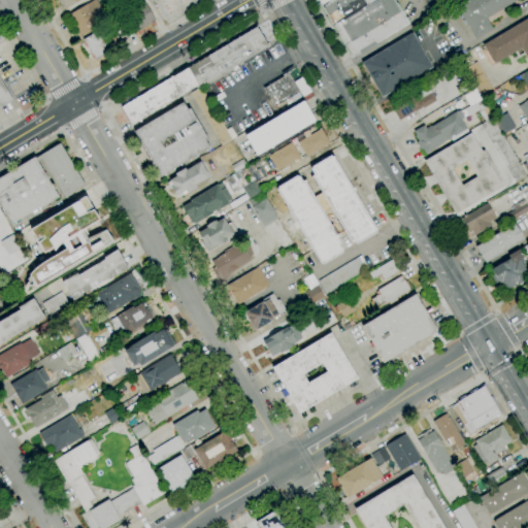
[(79,0),(63,10),(57,0),(79,0)]
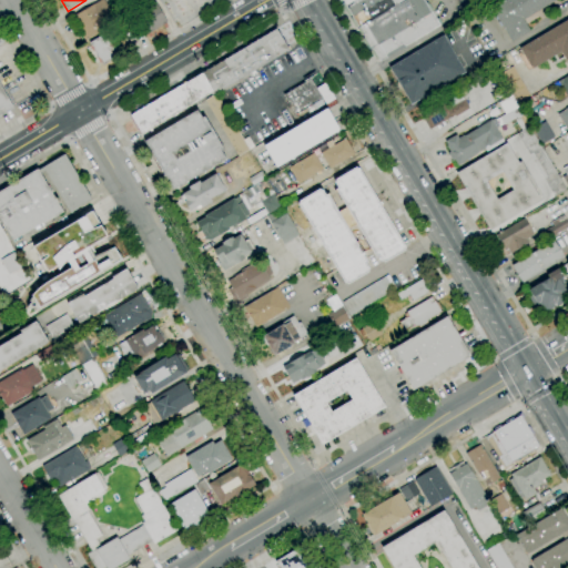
[(85,39),(72,17),(100,0),(102,0),(115,21),(85,39)]
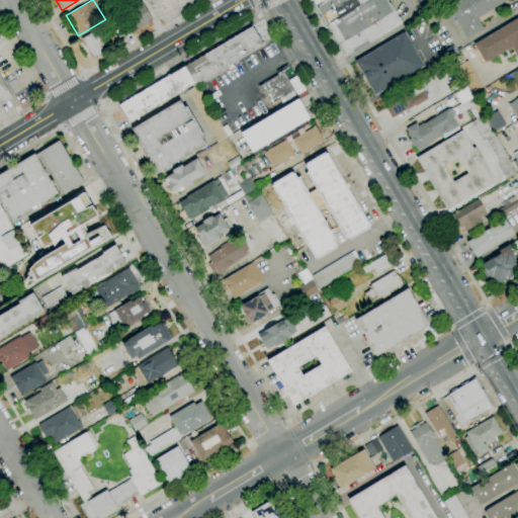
[(133,32),(115,4),(121,0),(140,0),(152,20),(133,32)]
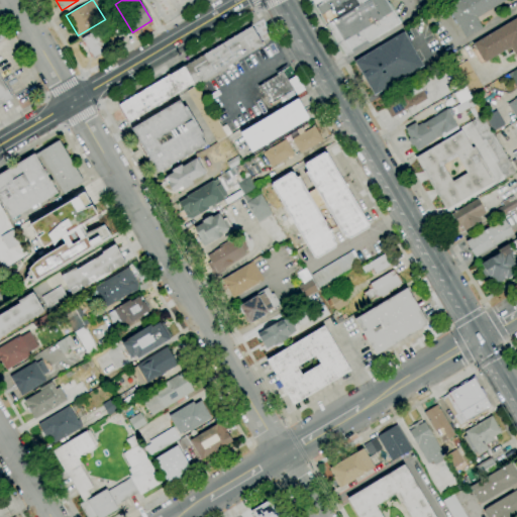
[(355,0),(359,5),(327,24),(326,25),(310,0),(355,0)]
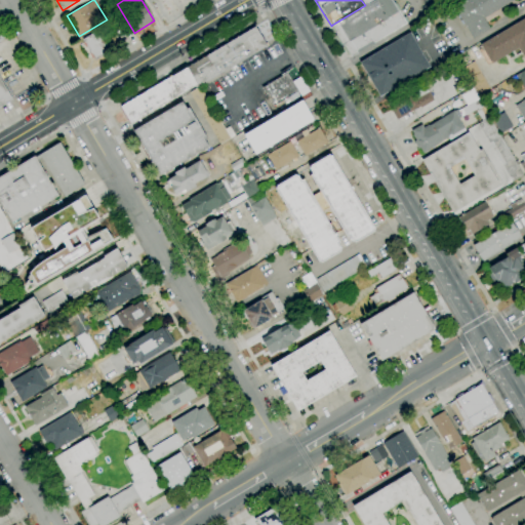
[(373,0),(392,0),(406,24),(373,43),(375,44),(358,54),(357,53),(351,57),(344,45),(342,46),(335,33),(336,32),(332,25),(365,5),(373,0)]
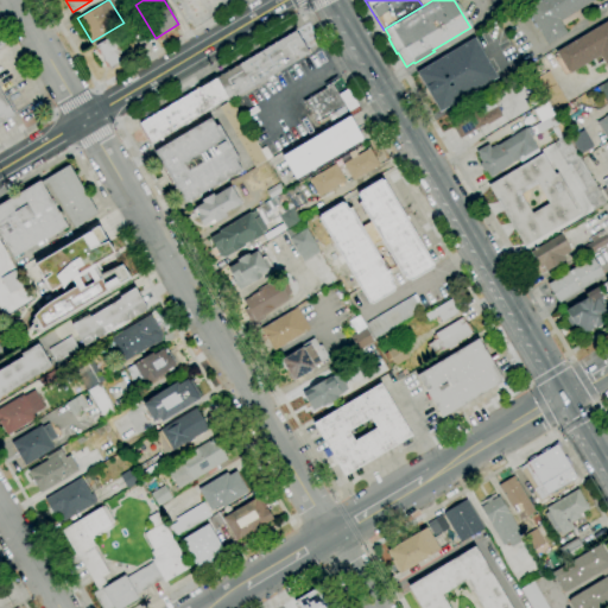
[(545,46),(524,10),(539,0),(595,0),(559,21),(567,33),(545,46)]
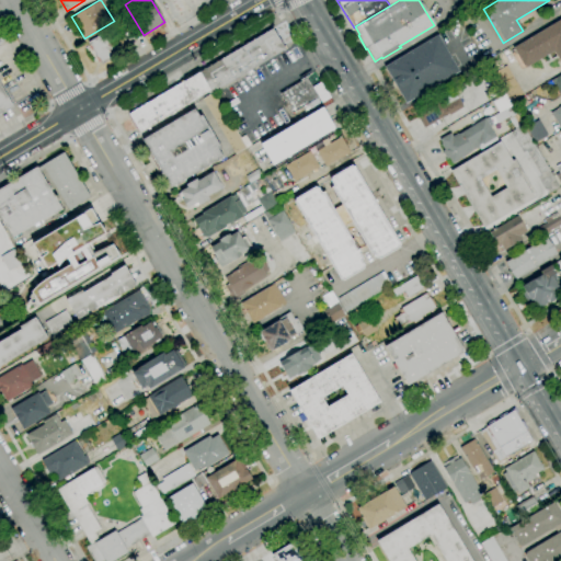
[(521,70),(510,50),(560,19),(560,66),(552,52),(525,68),(524,68),(521,70)]
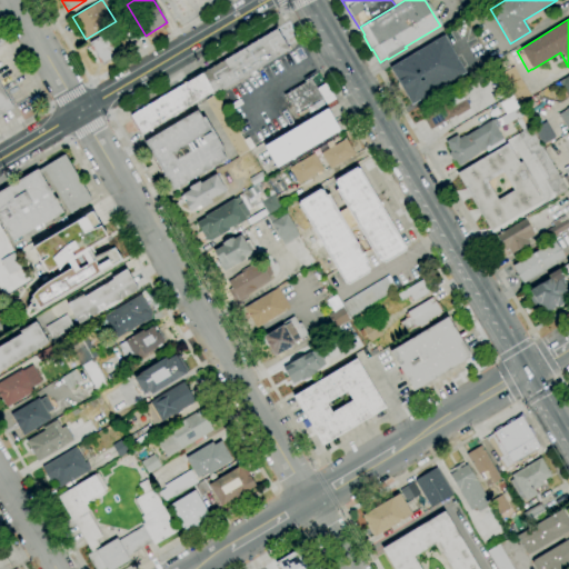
[(102,66),(89,43),(118,26),(131,48),(102,66)]
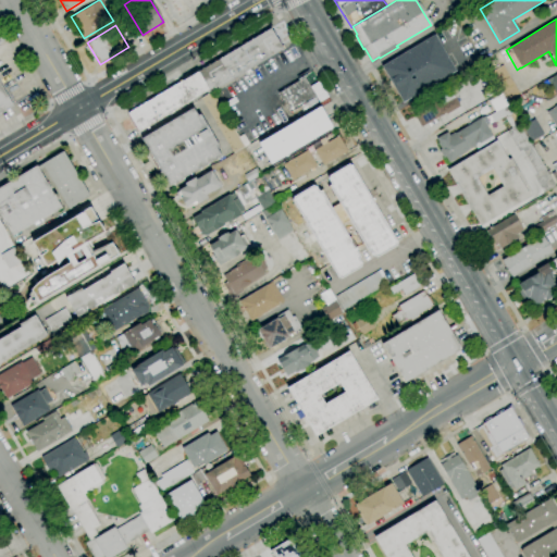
[(198,72),(270,28),(283,49),(211,91),(208,94),(206,91),(209,90),(198,72)]
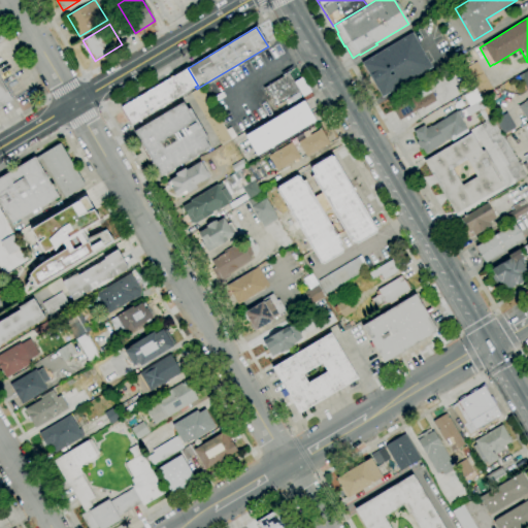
[(381,97),(361,63),(411,33),(431,67),(381,97)]
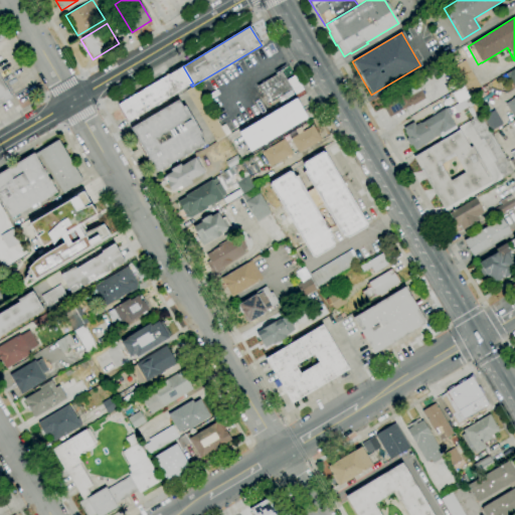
[(469,95),(452,67),(465,60),(481,88),(469,95)]
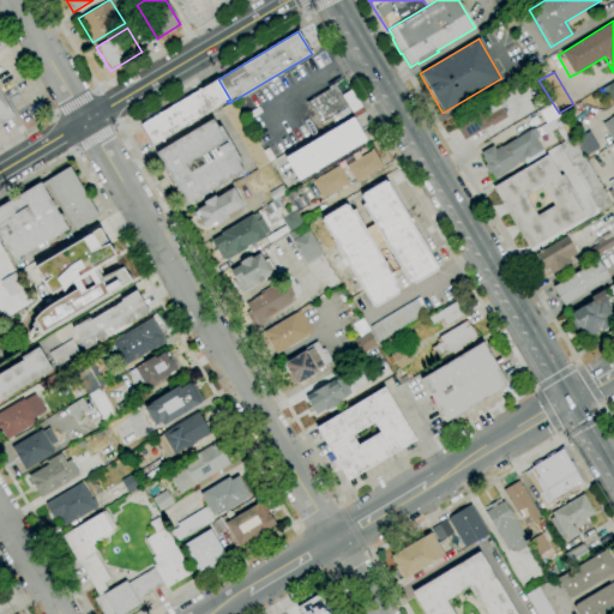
[(227,101),(152,145),(140,125),(218,79),(230,100),(227,101)]
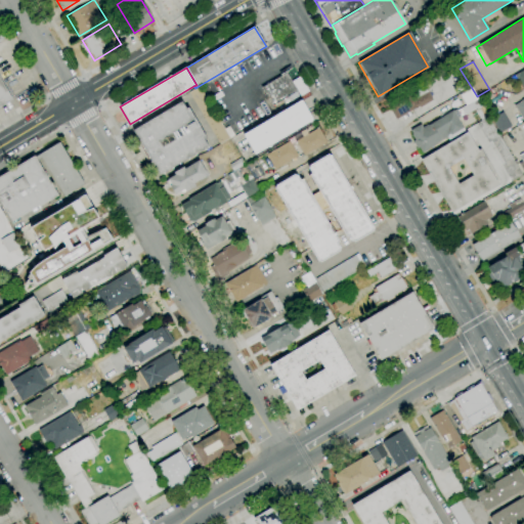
[(523,89),(523,90),(514,76),(523,69),(523,89)]
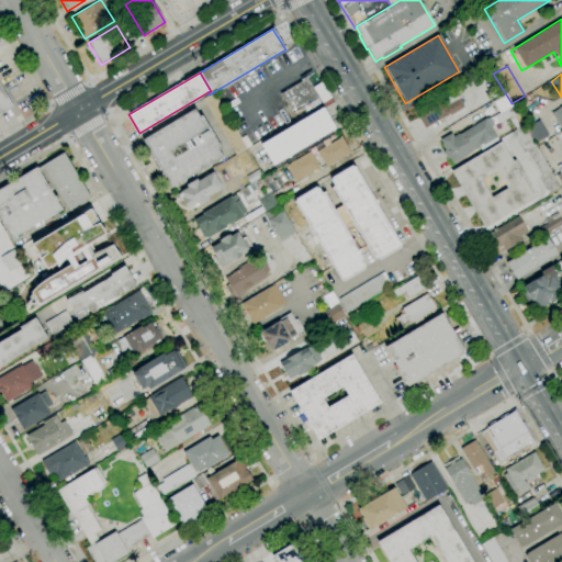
[(292,113),(280,93),(306,78),(318,98),(292,113)]
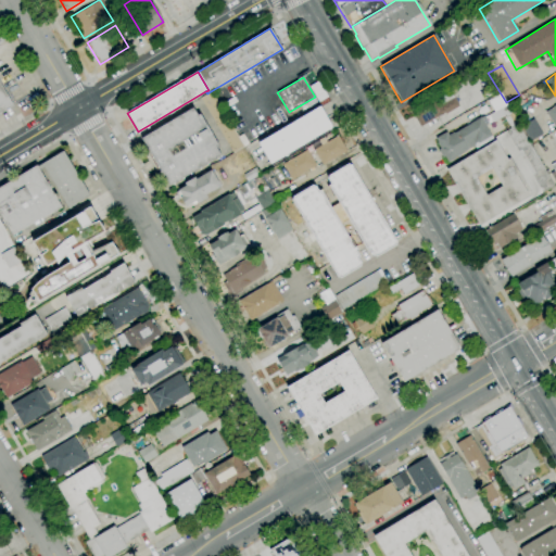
[(0,113),(0,84),(13,106),(0,113)]
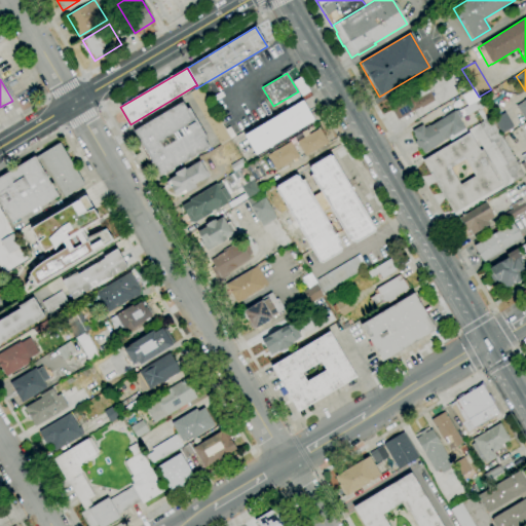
[(196,88),(199,86),(230,139),(220,145),(189,92),(196,88)]
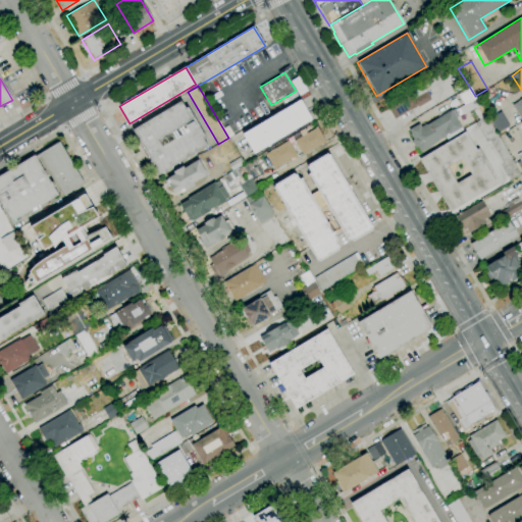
[(395,119),(383,102),(409,87),(415,98),(426,92),(431,100),(418,107),(417,105),(395,119)]
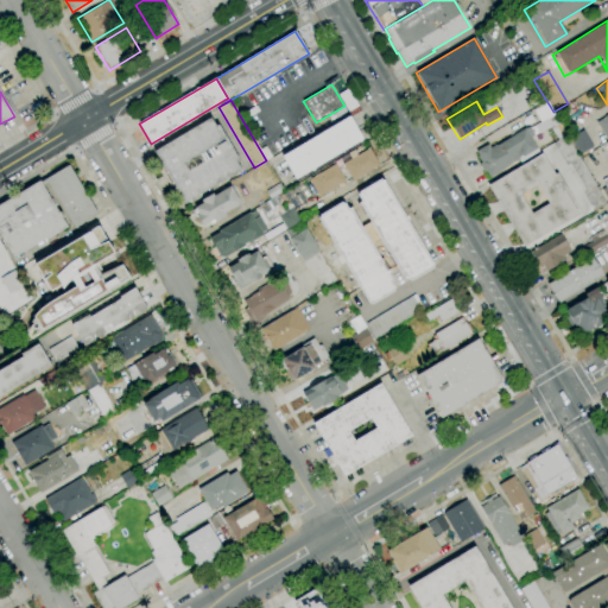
[(607,139),(607,140),(596,122),(607,114),(607,139)]
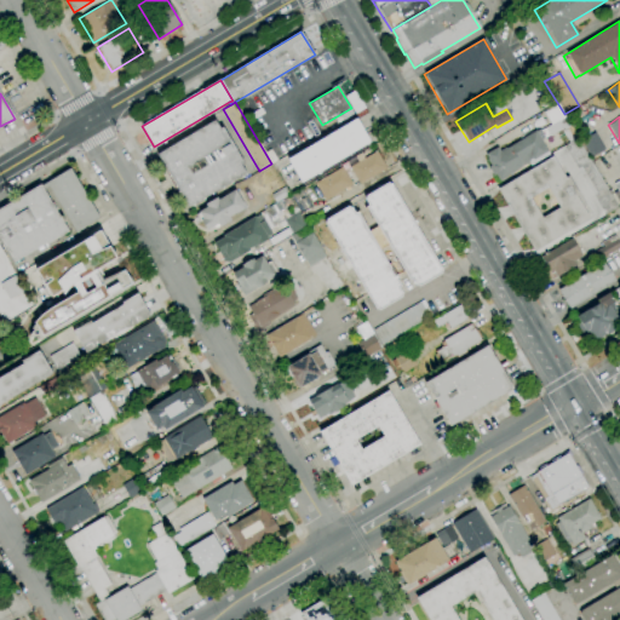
[(300,183),(287,160),(356,119),(369,142),(300,183)]
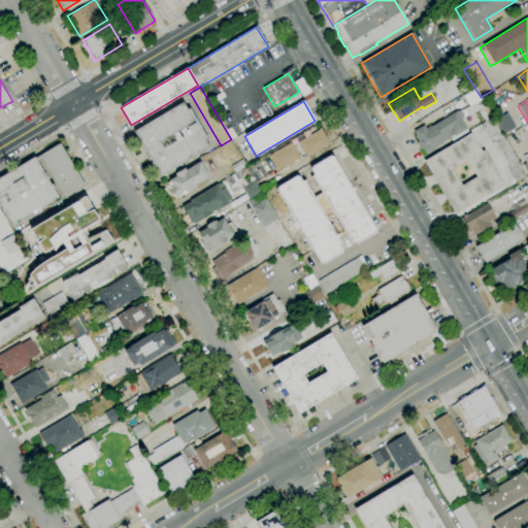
[(160,177),(155,168),(154,169),(151,163),(152,162),(142,146),(140,146),(136,140),(138,139),(133,132),(183,102),(187,109),(189,108),(207,139),(205,140),(209,147),(160,177)]
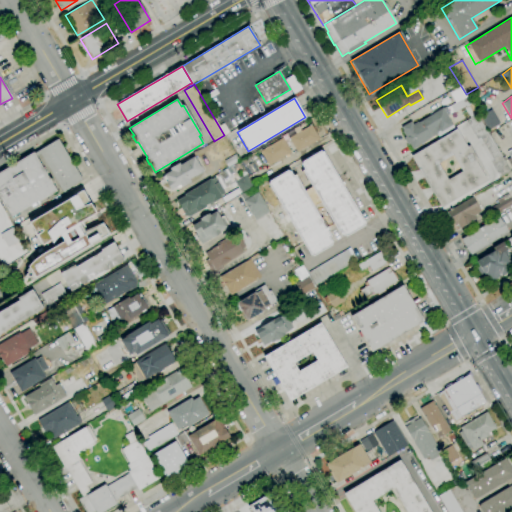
[(413,150),(409,144),(407,145),(403,138),(406,137),(400,128),(411,121),(413,125),(442,108),(443,109),(446,107),(449,114),(447,115),(452,125),(430,138),(431,138),(418,145),(419,146),(413,150)]
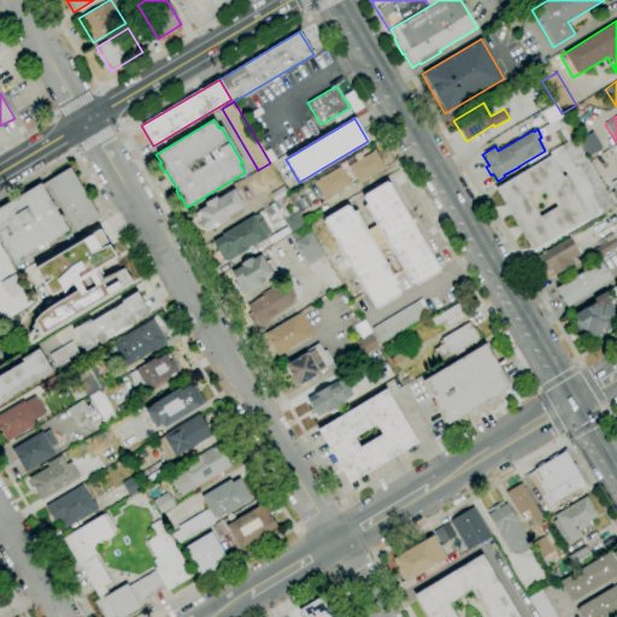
[(601,213),(562,145),(574,137),(615,206),(601,213)]
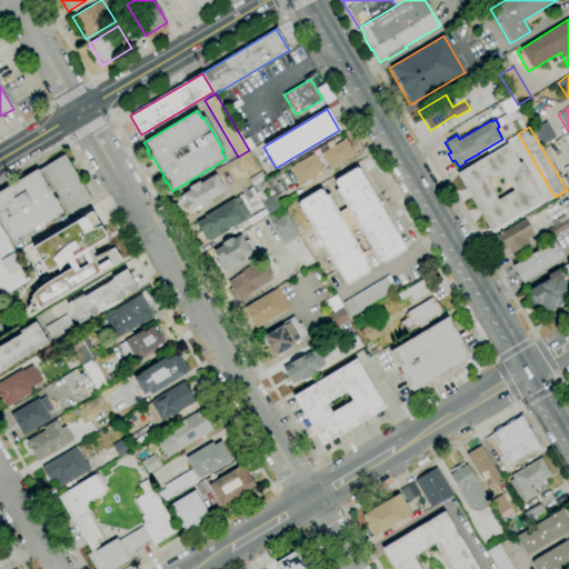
[(250,150),(243,139),(249,137),(255,147),(250,150)]
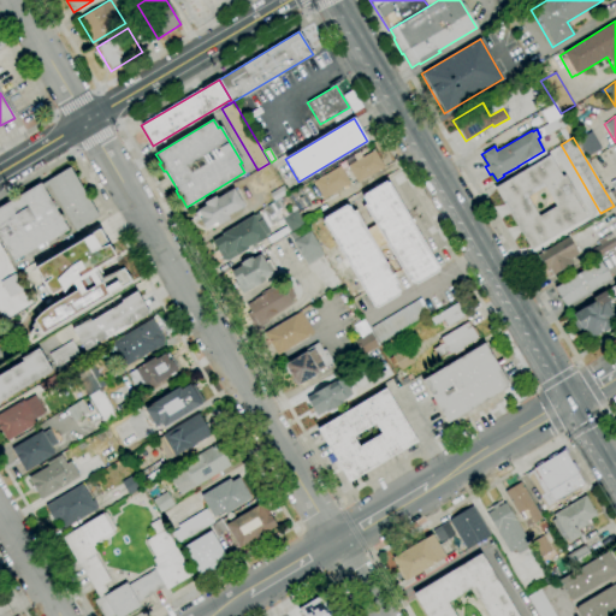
[(357,183),(347,166),(356,161),(353,155),(359,153),(361,158),(374,150),(384,167),(357,183)]
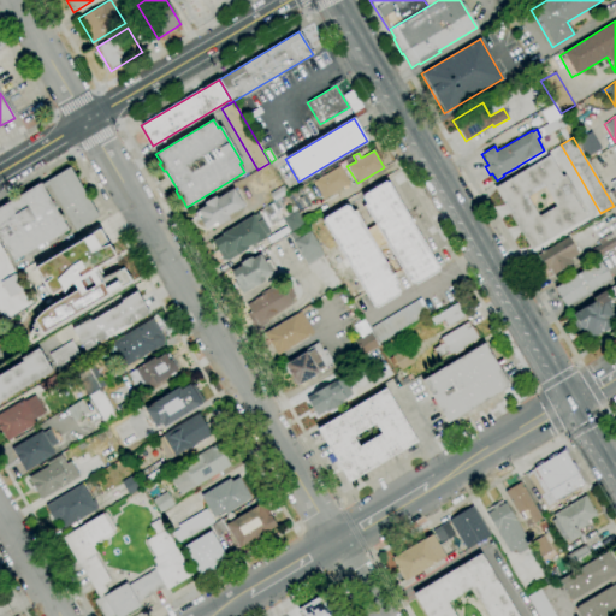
[(531,250),(493,188),(549,155),(562,177),(564,176),(575,194),(573,195),(585,217),(531,250)]
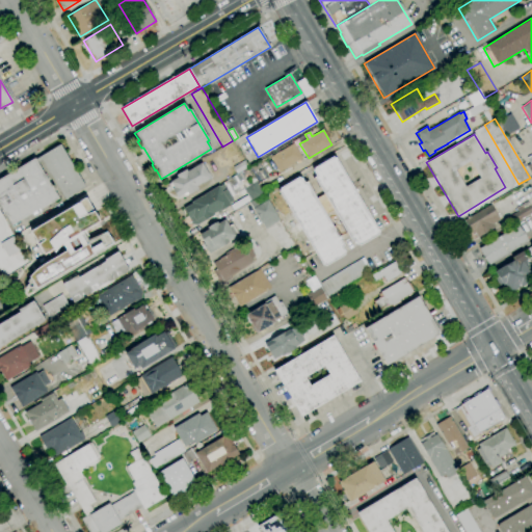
[(278,173),(270,158),(293,143),(302,158),(291,165),(292,166),(288,169),(287,167),(278,173)]
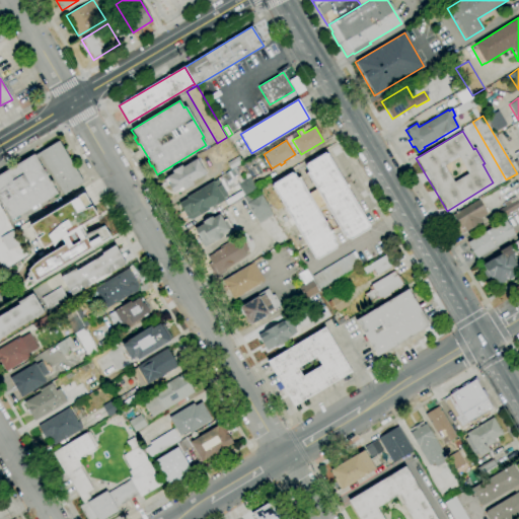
[(12,220),(0,200),(0,174),(33,154),(33,155),(58,141),(83,182),(63,194),(41,156),(36,159),(50,181),(51,180),(54,184),(52,186),(57,194),(40,205),(40,204),(12,220)]
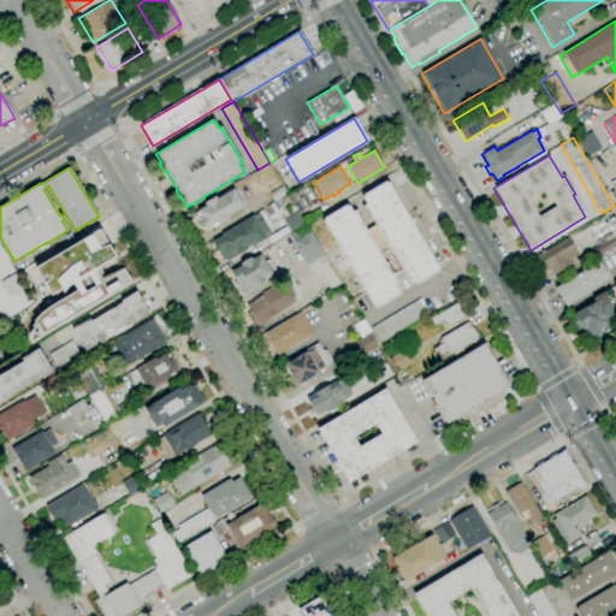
[(377,308),(375,307),(373,308),(323,221),(324,220),(324,218),(345,205),(347,207),(348,206),(353,212),(354,211),(366,230),(375,225),(363,206),(366,205),(362,197),(363,196),(362,195),(385,182),(386,184),(388,183),(439,268),(437,270),(438,272),(416,285),(415,283),(413,284),(409,278),(407,279),(386,243),(377,249),(388,266),(386,267),(391,276),(394,273),(396,277),(394,278),(397,285),(396,286),(400,292),(397,294),(398,295),(377,308)]
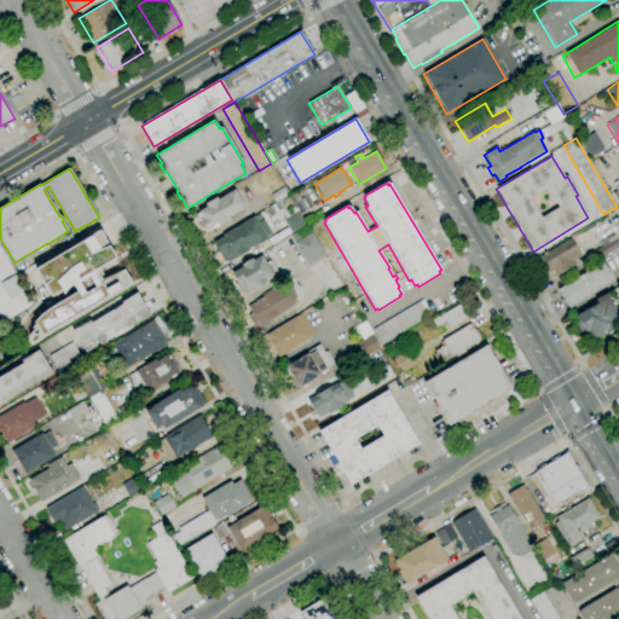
[(276,203),(271,195),(284,186),(289,194),(276,203)]
